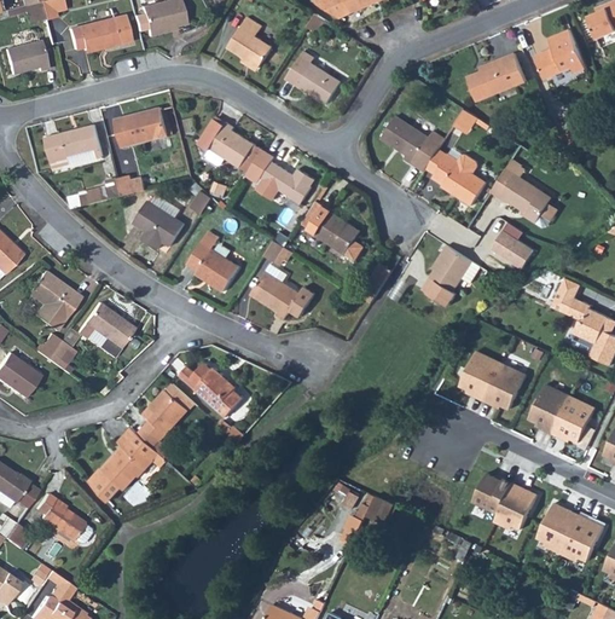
[(29,22),(41,18),(38,0),(32,1),(24,4),(29,22)]
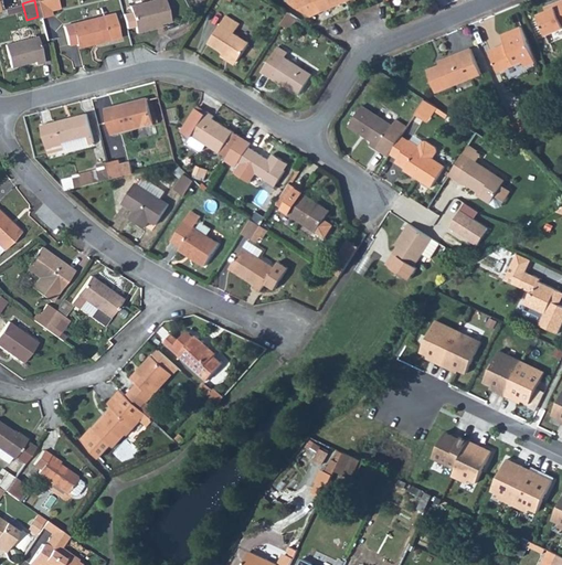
[(39,18),(49,16),(48,9),(56,8),(54,0),(34,0),(38,17),(39,18)]
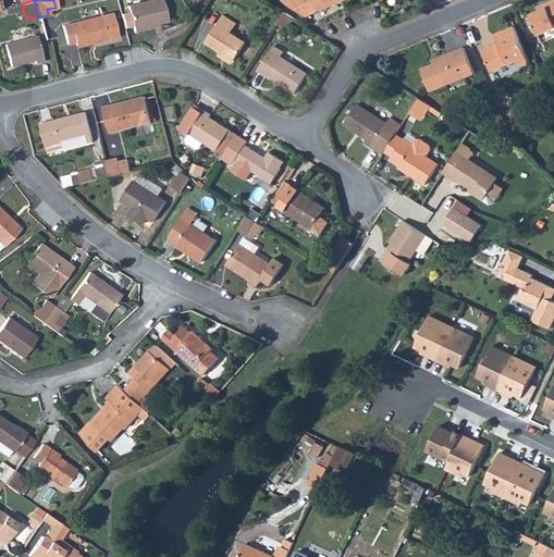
[(140,31),(140,27),(156,23),(165,21),(159,0),(147,0),(125,5),(132,32),(140,31)]
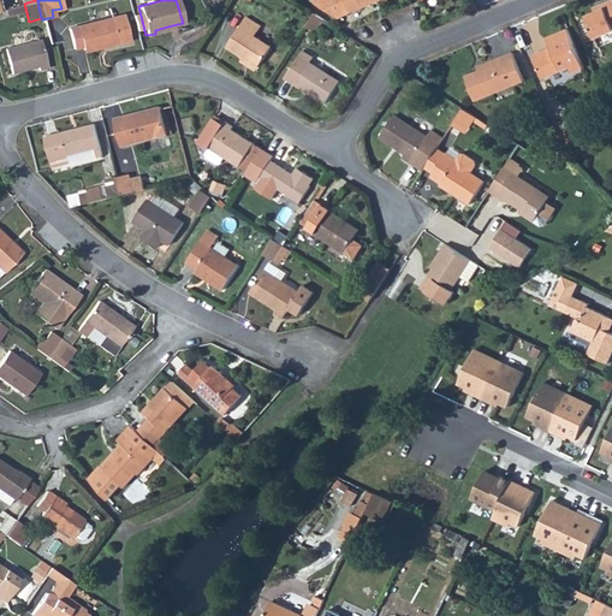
[(312,0),(310,1),(337,18),(378,0),(312,0)]
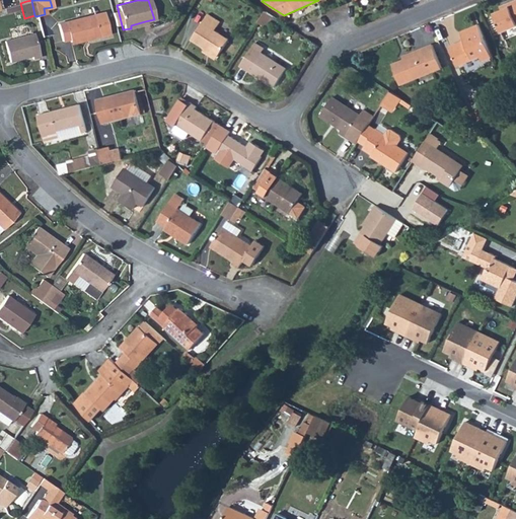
[(515,24),(515,0),(507,4),(509,7),(493,14),(500,32),(515,24)]
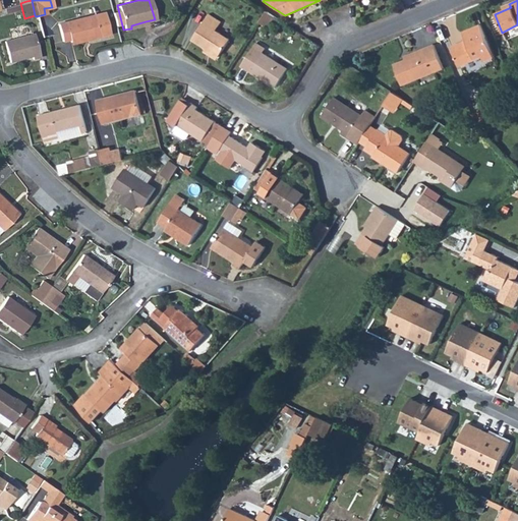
[(264,11),(256,22),(265,29),(272,16),(264,11)]
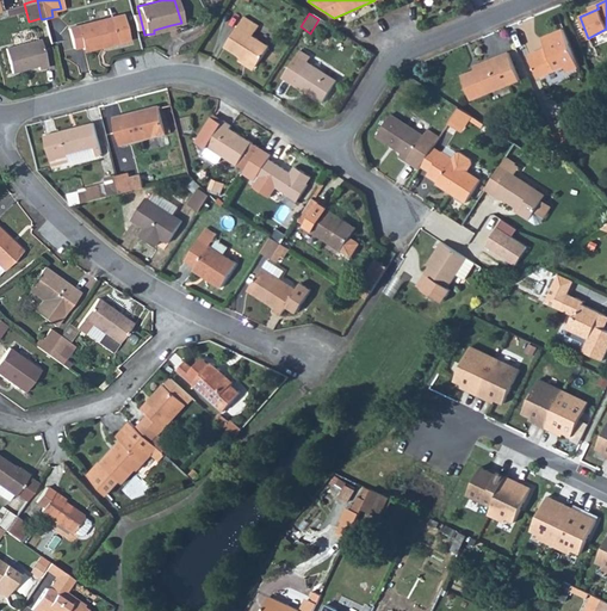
[(80,45),(80,49),(103,43),(103,45),(127,39),(121,14),(66,28),(70,48),(80,45)]
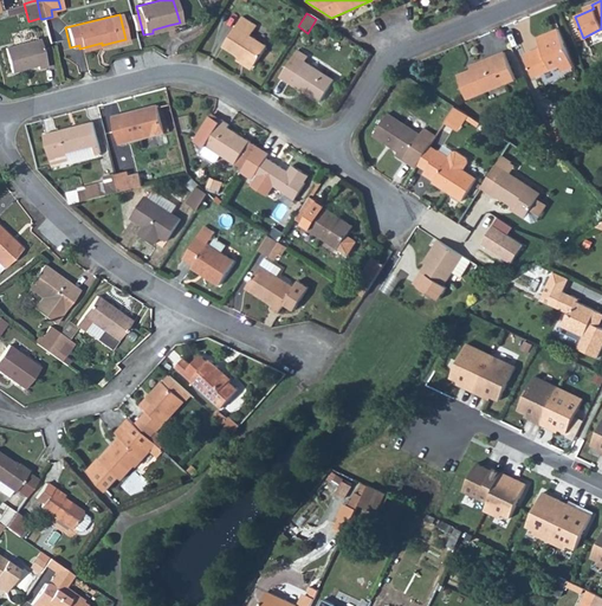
[(221,46),(238,57),(252,66),(265,46),(248,36),(254,26),(241,17),(221,46)]
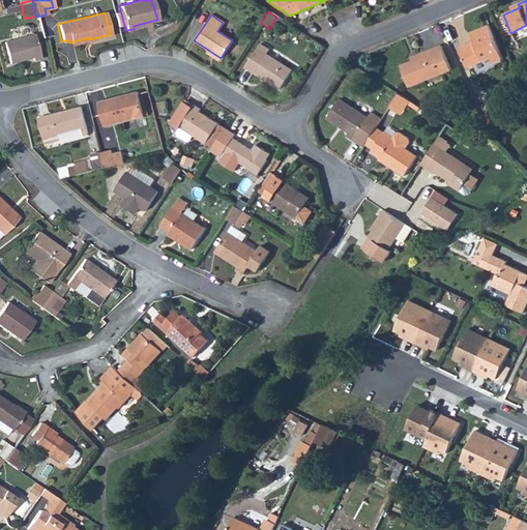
[(469,46),(468,43),(458,48),(466,67),(490,58),(492,62),(501,59),(488,26),(469,33),(472,41),(473,45),(469,46)]
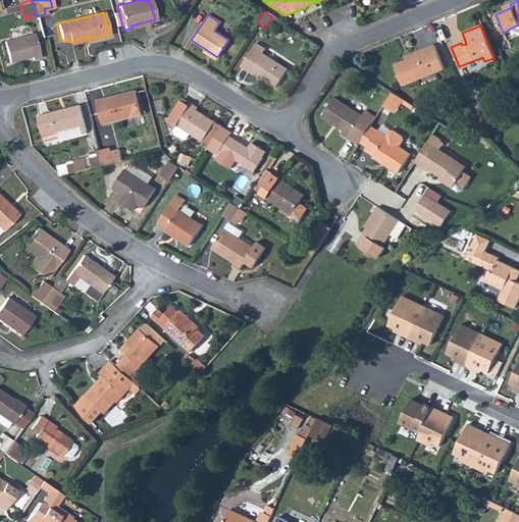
[(32,34),(2,41),(7,62),(30,56),(31,59),(38,58),(32,34)]
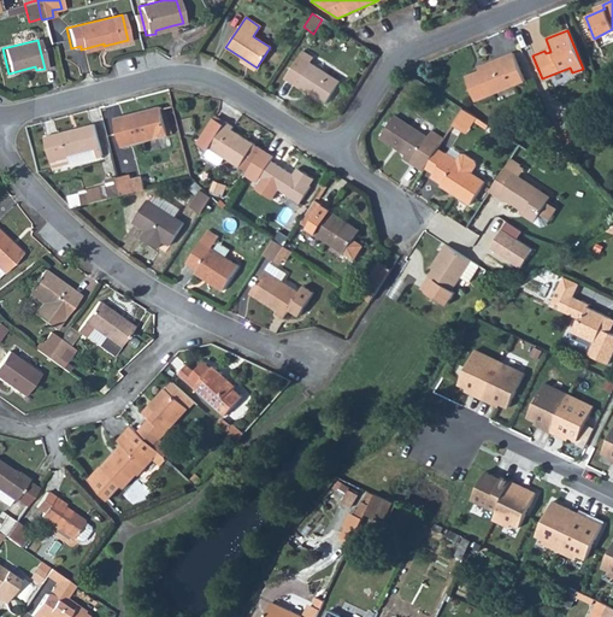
[(301,51),(284,78),(324,104),(337,82),(308,63),(312,58),(301,51)]
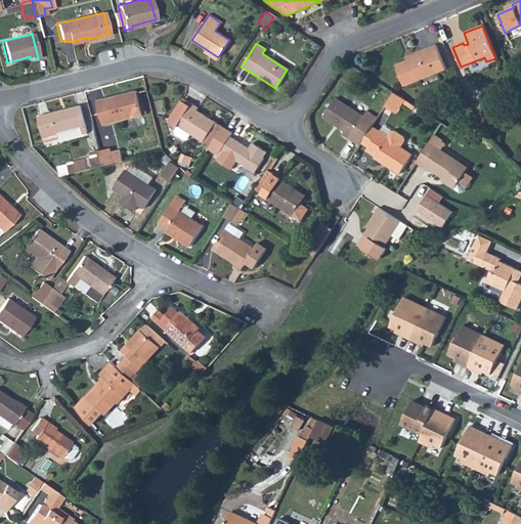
[(419,55),(406,60),(394,64),(402,85),(444,69),(435,45),(418,52),(419,55)]
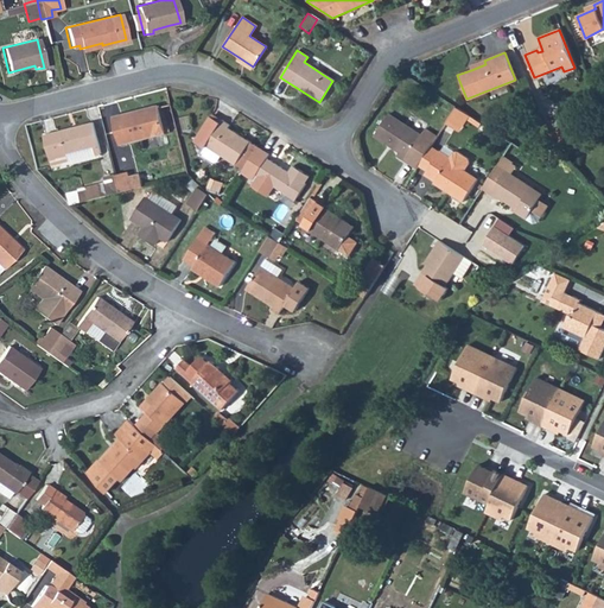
[(253,67),(239,57),(236,61),(252,70),(253,67)]
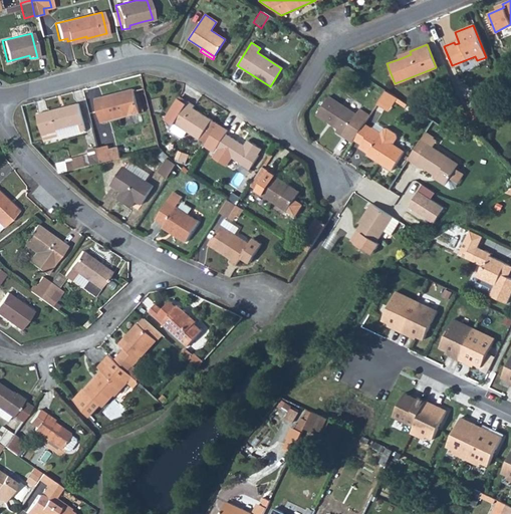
[(410,51),(398,55),(399,59),(411,54),(410,51)]
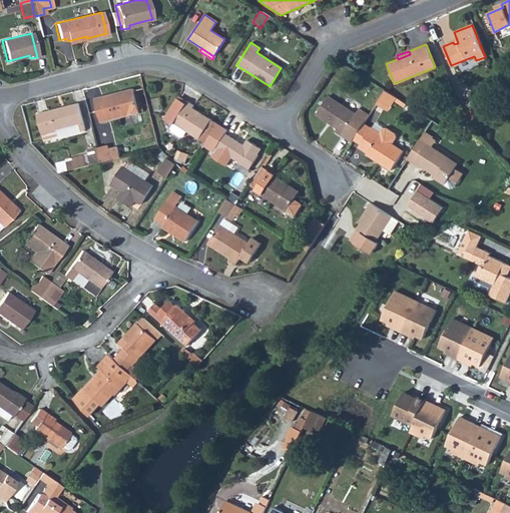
[(132,89),(94,99),(99,121),(138,112),(132,89)]
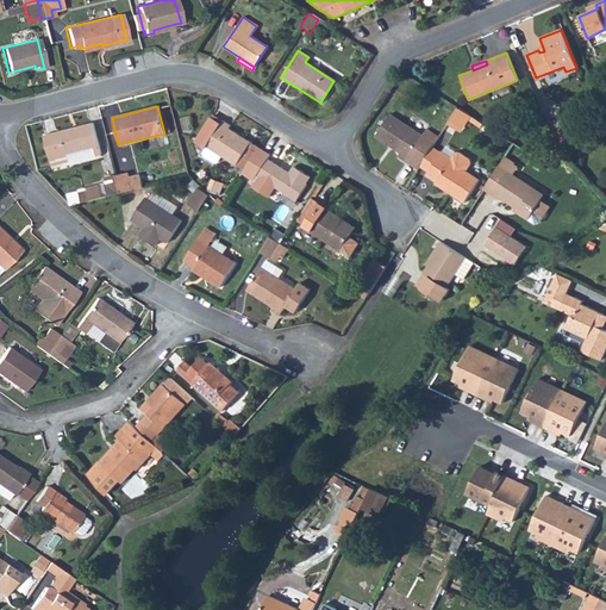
[(456,106),(445,124),(455,130),(461,122),(464,124),(470,116),(456,106)]
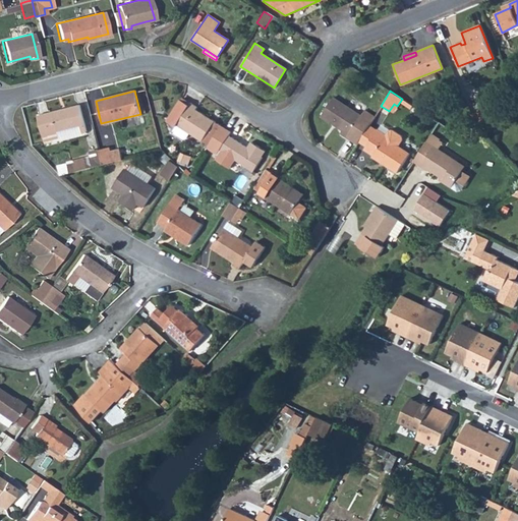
[(339,133),(355,143),(357,141),(368,125),(369,122),(359,115),(332,97),(320,116),(341,129),(339,133)]
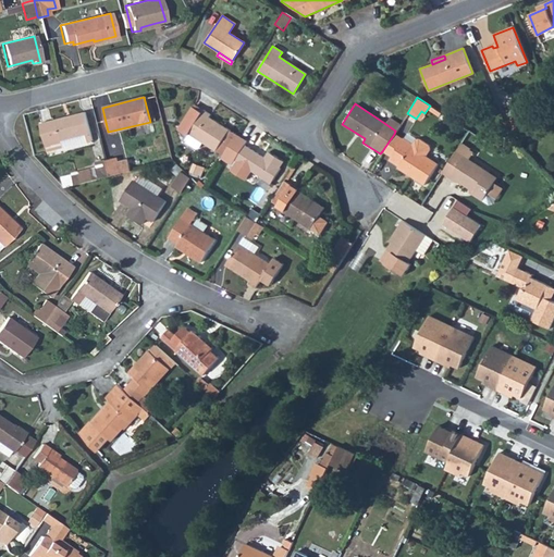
[(185,136),(183,140),(194,147),(198,139),(222,156),(223,153),(235,135),(208,118),(209,115),(201,110),(200,113),(191,107),(176,130),(185,136)]
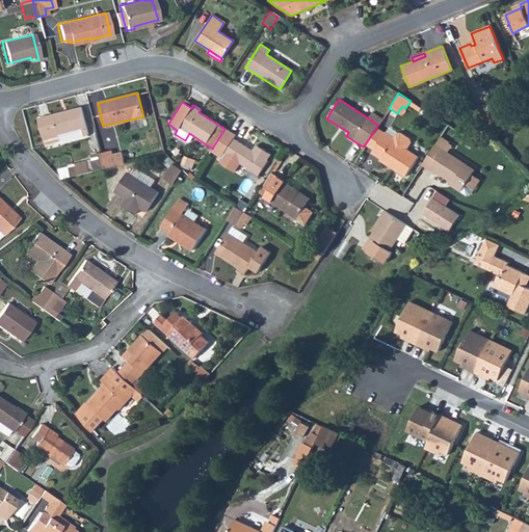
[(402,106),(397,113),(401,115),(405,108),(402,106)]
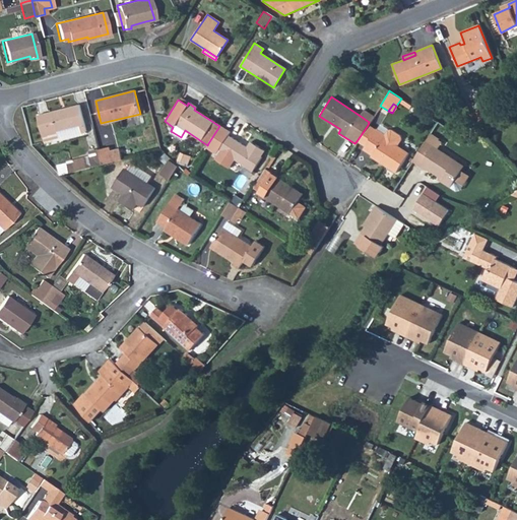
[(78,105),(37,116),(43,141),(58,137),(57,131),(82,124),(78,105)]
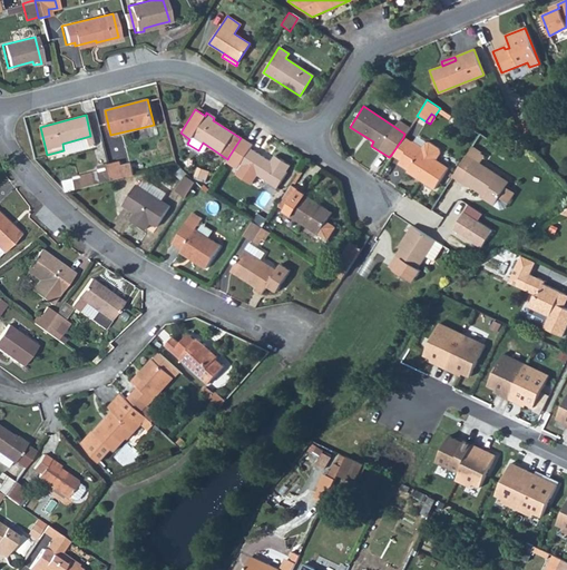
[(398,120),(393,126),(404,134),(409,127),(398,120)]
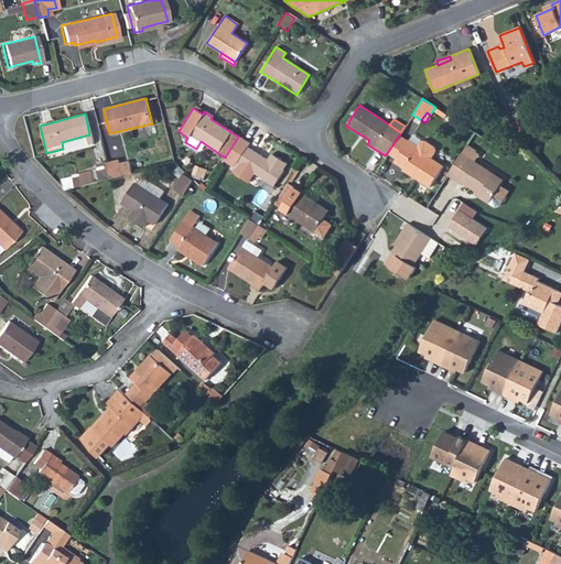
[(409,119),(402,133),(409,137),(416,121),(409,119)]
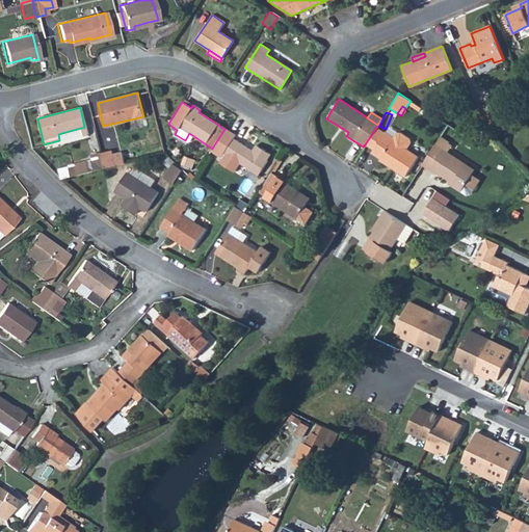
[(372,149),(370,153),(378,158),(377,160),(404,177),(417,157),(404,149),(408,142),(408,138),(398,132),(394,133),(391,137),(376,128),(365,144),(372,149)]
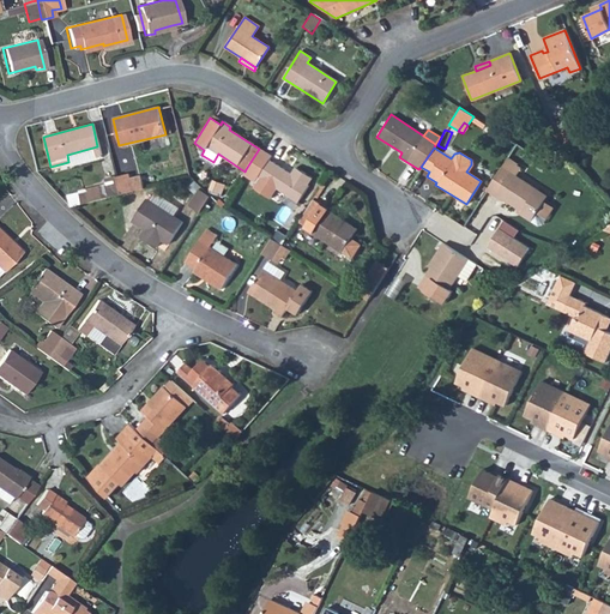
[(259,149),(246,169),(259,178),(253,187),(270,199),(277,188),(297,202),(307,186),(307,185),(310,178),(294,168),(290,174),(267,161),(270,156),(259,149)]
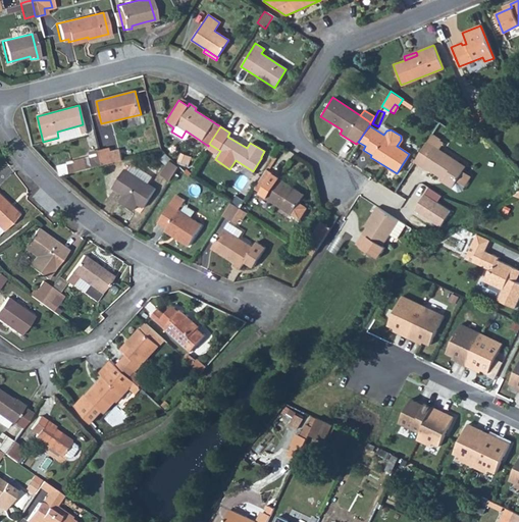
[(476,127),(469,134),(474,139),(481,133),(476,127)]
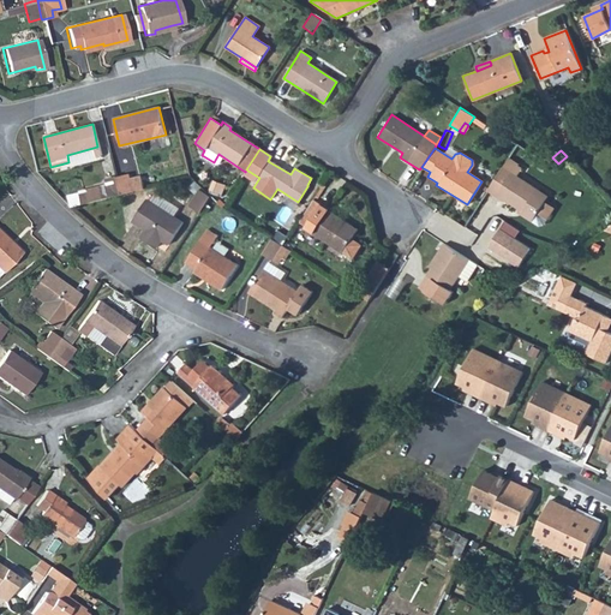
[(508,157),(507,160),(516,167),(519,163),(508,157)]
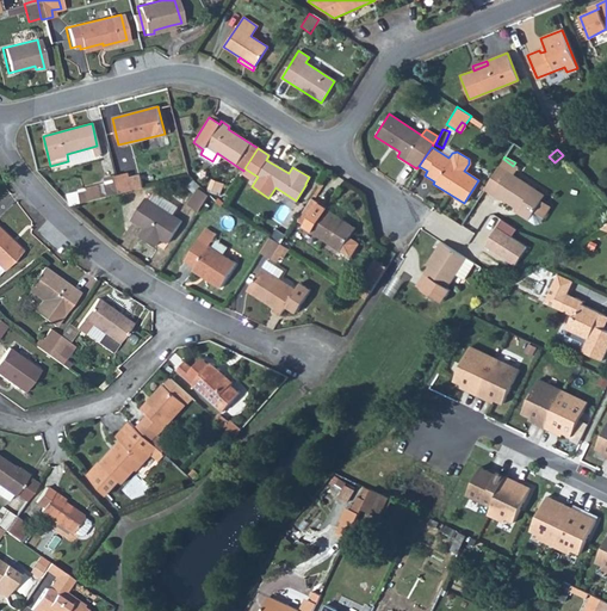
[(484,187),(483,190),(499,199),(500,198),(518,210),(516,211),(537,224),(549,207),(539,201),(540,199),(530,193),(533,189),(514,176),(518,168),(513,166),(503,159),(484,187)]
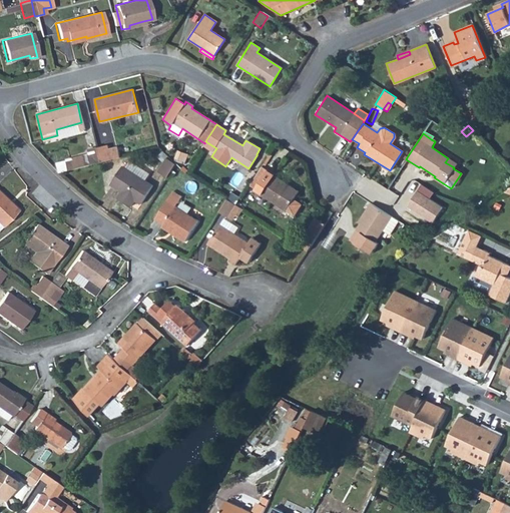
[(106,145),(96,147),(100,162),(119,157),(117,147),(107,149),(106,145)]
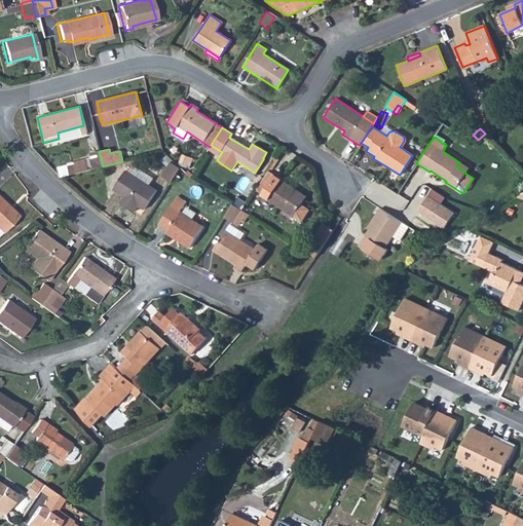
[(85,161),(85,162),(87,170),(103,166),(99,151),(89,153),(91,159),(85,161)]
